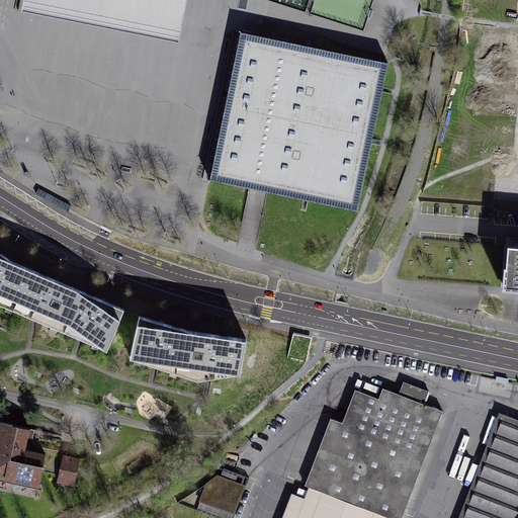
[(178,42),(186,0),(23,0),(21,12),(178,42)]
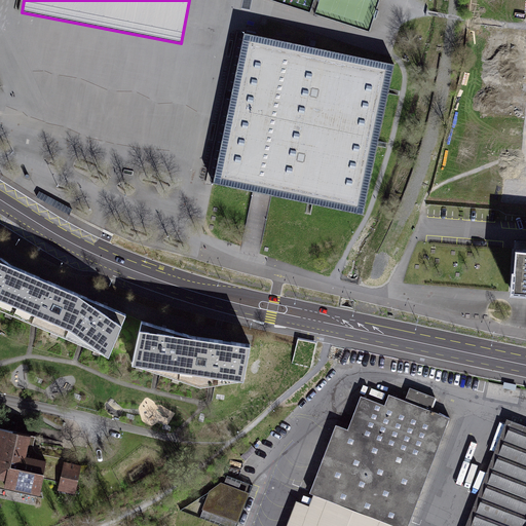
[(393,65),(243,33),(213,183),(262,192),(361,214),(393,65)]
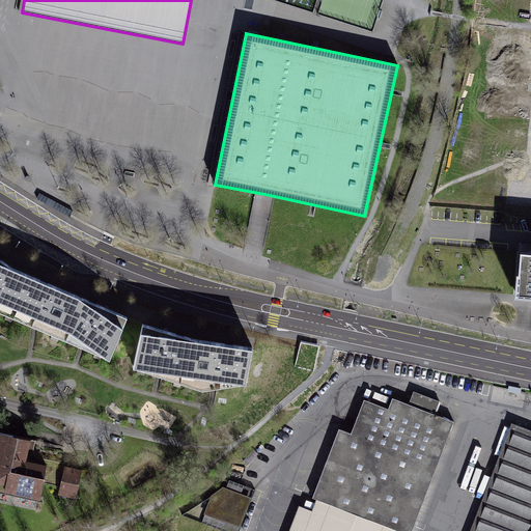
[(39,194),(37,198),(70,218),(74,212),(39,194)]
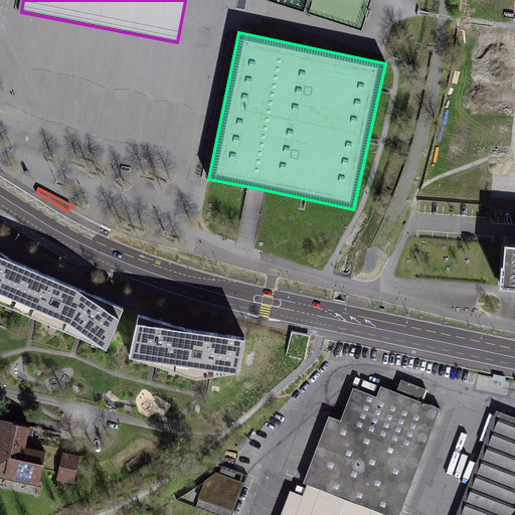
[(514,242),(504,241),(500,287),(514,288),(514,242)]
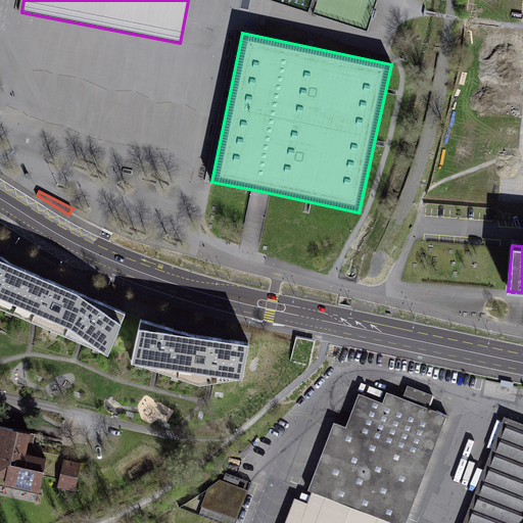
[(0,305),(9,310),(27,272),(17,269),(0,255),(0,305)]
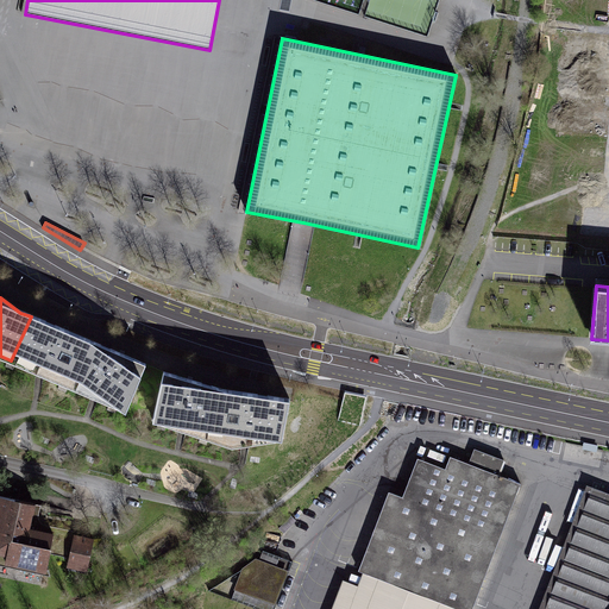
[(69,387),(89,341),(38,320),(31,316),(11,360),(38,374),(69,387)]
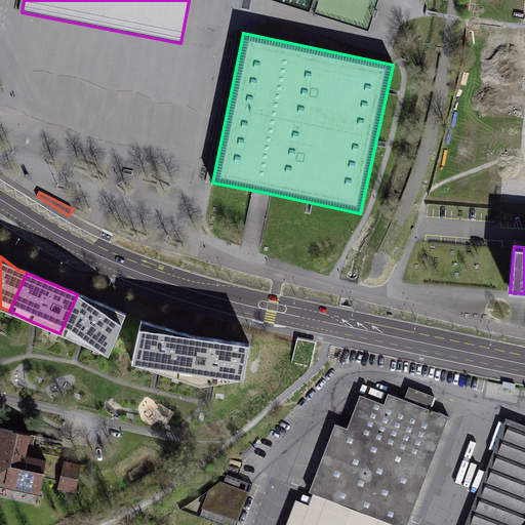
[(110,356),(127,316),(85,297),(77,294),(59,333),(110,356)]
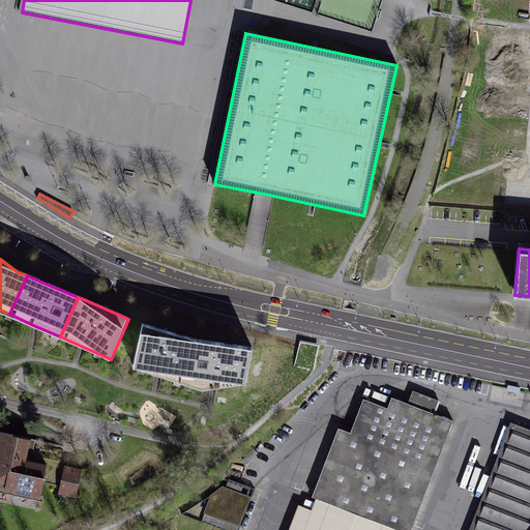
[(189,383),(198,340),(186,337),(182,336),(146,324),(136,364),(158,372),(189,383)]
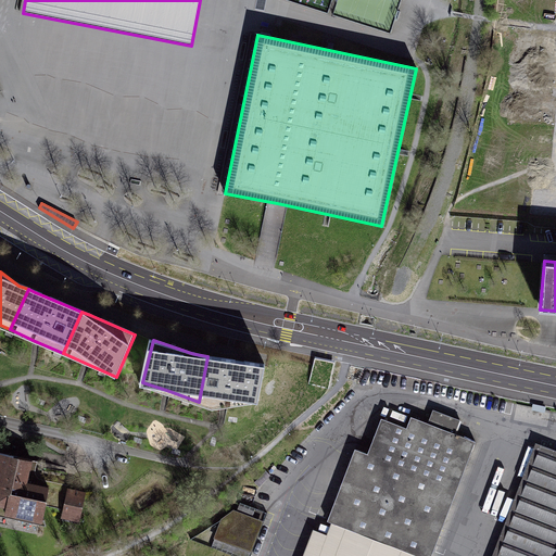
[(258,403),(265,364),(243,361),(207,356),(199,402),(214,406),(258,403)]
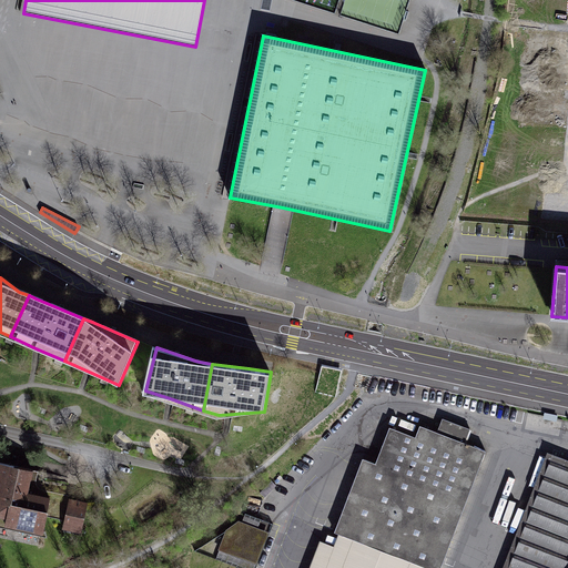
[(470,432),(440,421),(435,434),(418,428),(415,438),(389,429),(376,465),(365,460),(337,534),(343,535),(337,548),(322,543),(312,567),(440,567),(484,453),(465,446),(470,432)]
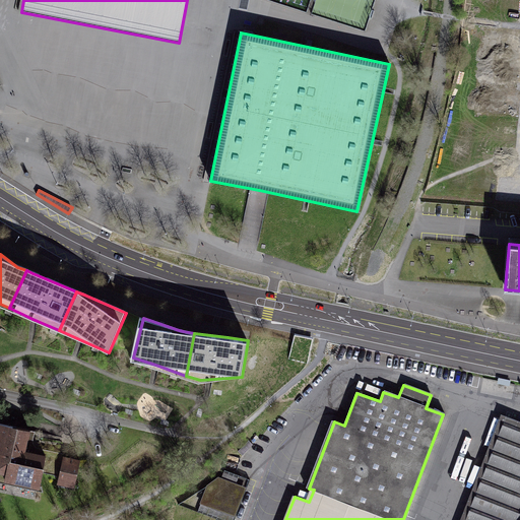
[(519,519),(519,426),(502,419),(462,519),(519,519)]
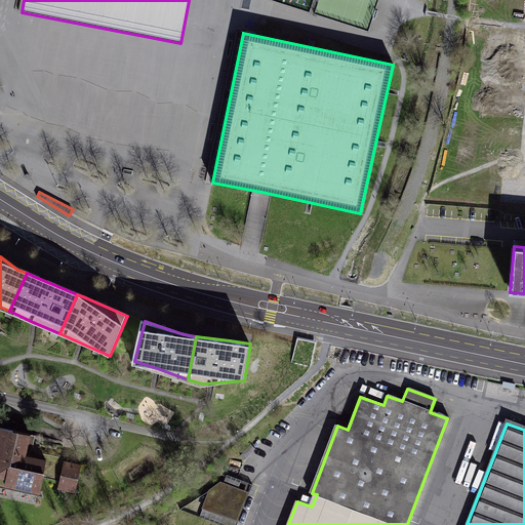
[(26,435),(0,430),(0,484),(37,492),(44,457),(22,452),(26,435)]
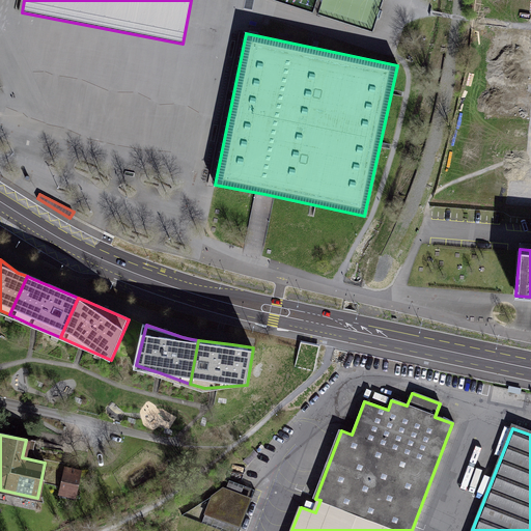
[(84,468),(63,464),(57,492),(78,496),(84,468)]
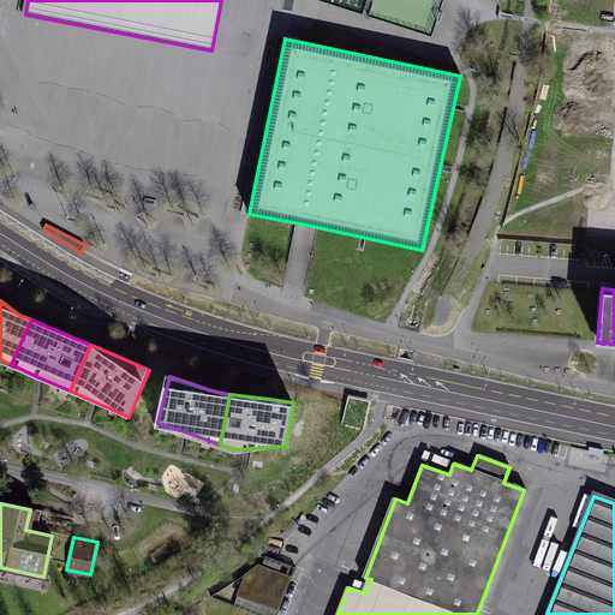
[(503,571),(511,553),(503,550),(490,583),(496,585),(502,569),(503,571)]
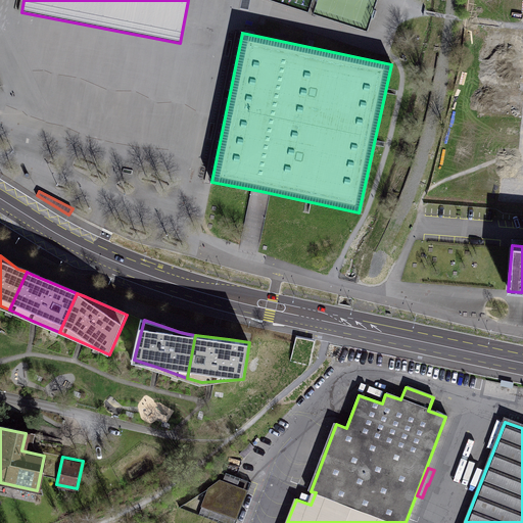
[(250,493),(217,480),(205,510),(238,522),(250,493)]
